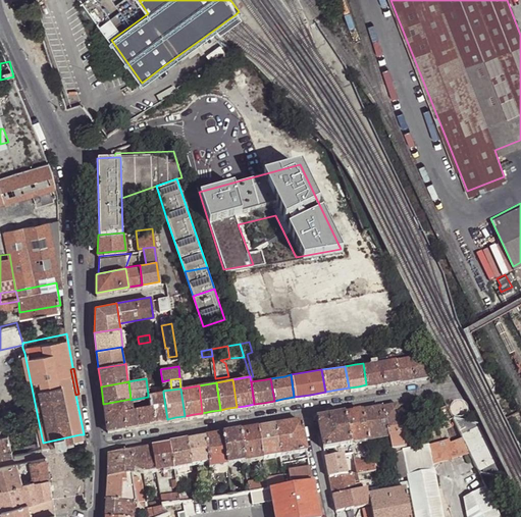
[(158,420),(167,419),(163,393),(148,395),(148,397),(150,406),(152,421),(158,420)]
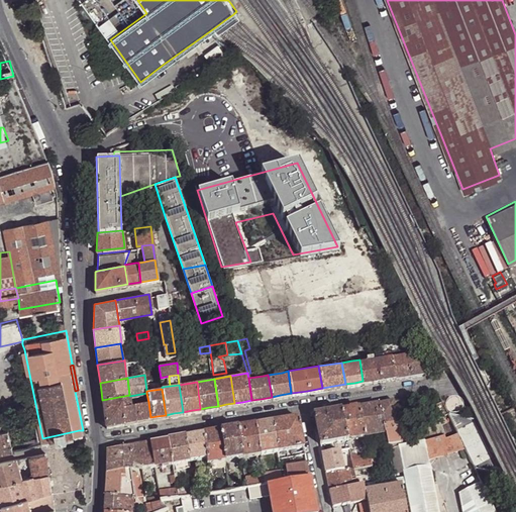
[(129,395),(102,400),(106,424),(119,422),(133,420),(131,405),(129,396),(129,395)]
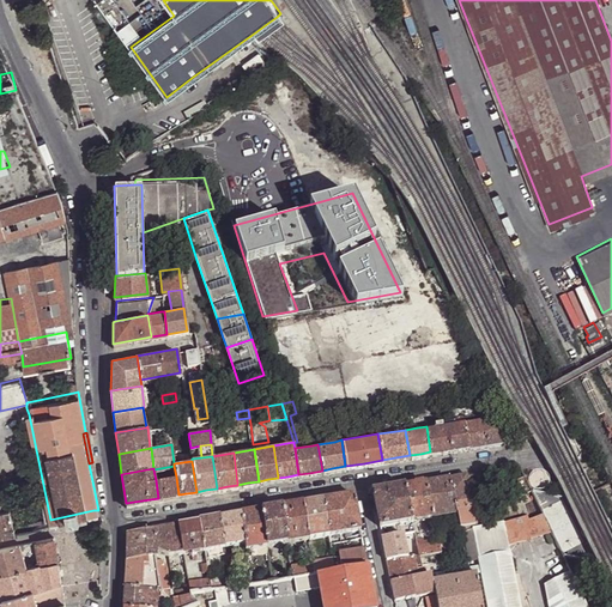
[(450,473),(448,473),(456,509),(459,522),(476,520),(466,471),(450,473)]
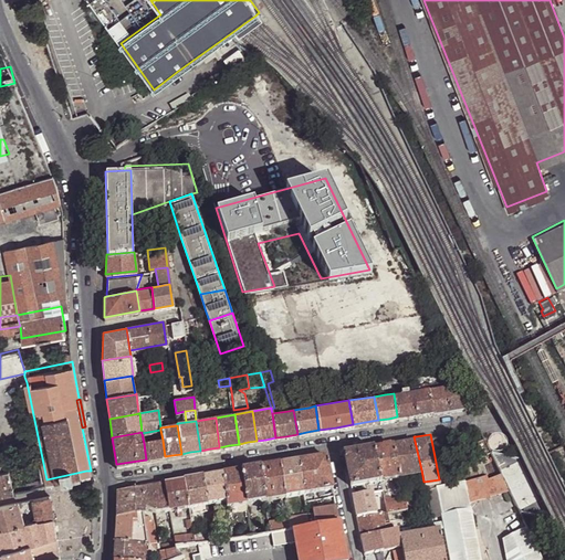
[(490,448),(483,435),(471,441),(478,454),(490,448)]
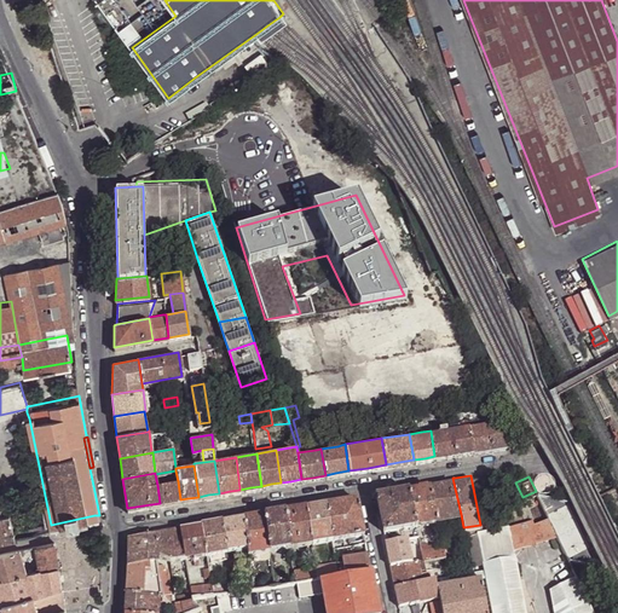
[(428,483),(437,518),(461,514),(452,478),(434,481),(428,483)]
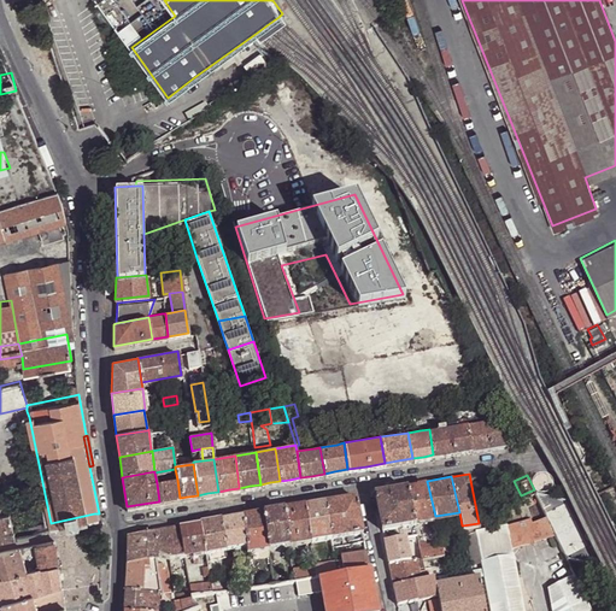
[(169,500),(180,498),(177,480),(157,483),(159,501),(169,500)]
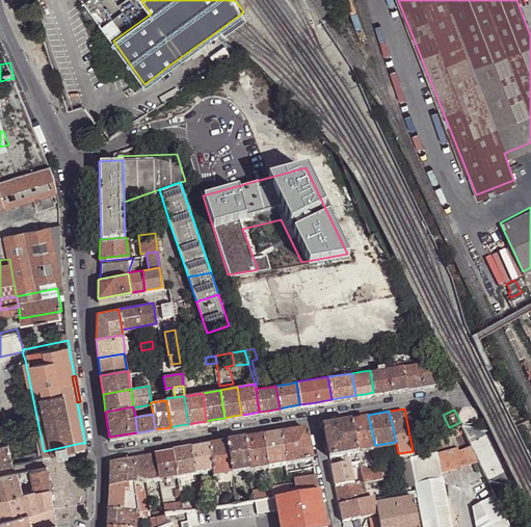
[(356,448),(375,445),(368,415),(353,417),(350,418),(356,448)]
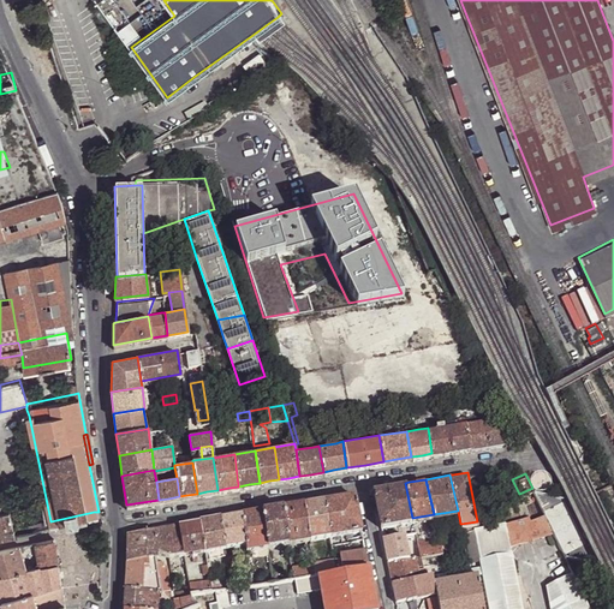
[(373,488),(380,524),(412,518),(405,483),(382,487),(373,488)]
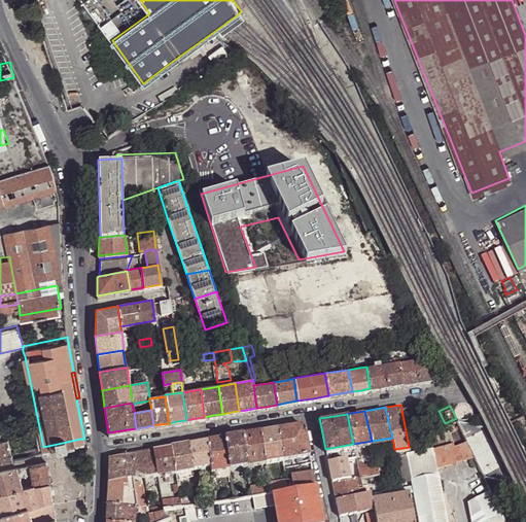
[(284,424),(277,426),(282,456),(309,451),(303,421),(284,424)]
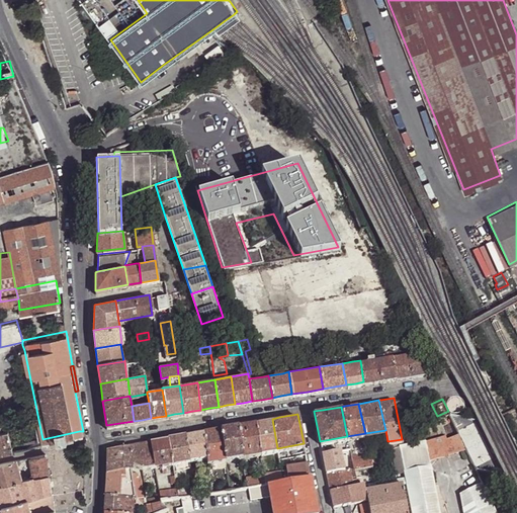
[(258,421),(255,421),(260,451),(277,448),(272,419),(258,421)]
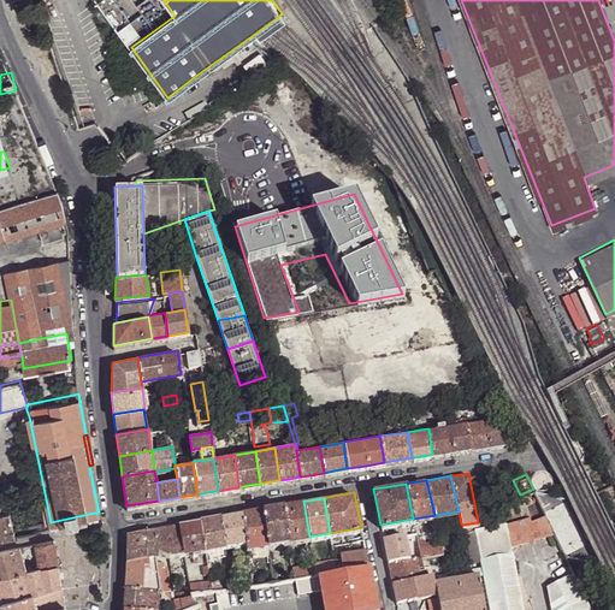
[(287,504),(282,504),(289,540),(309,537),(303,501),(287,504)]
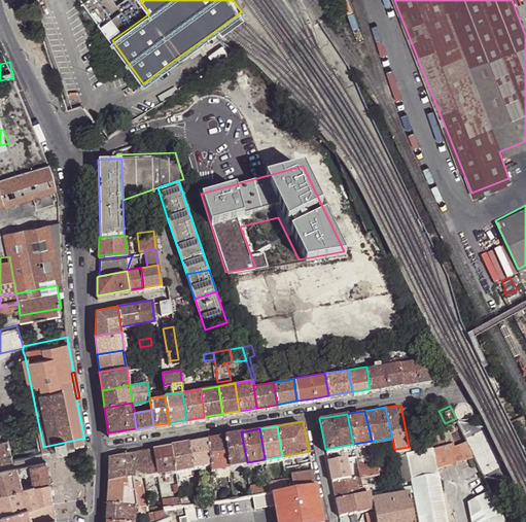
[(0,455),(12,453),(11,447),(8,431),(0,432),(0,433),(0,455)]
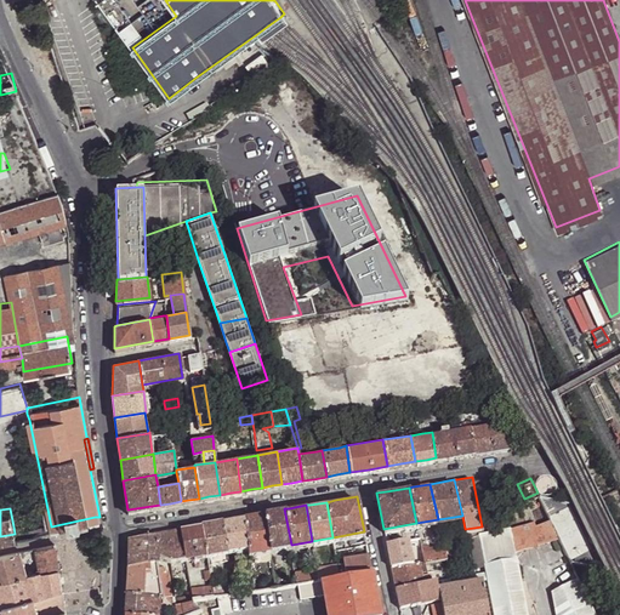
[(269,512),(263,512),(269,548),(291,545),(284,508),(269,512)]
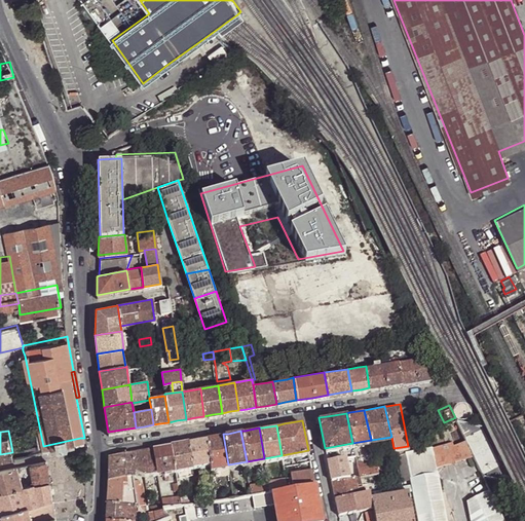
[(209,436),(205,437),(210,462),(211,468),(228,464),(223,434),(209,436)]
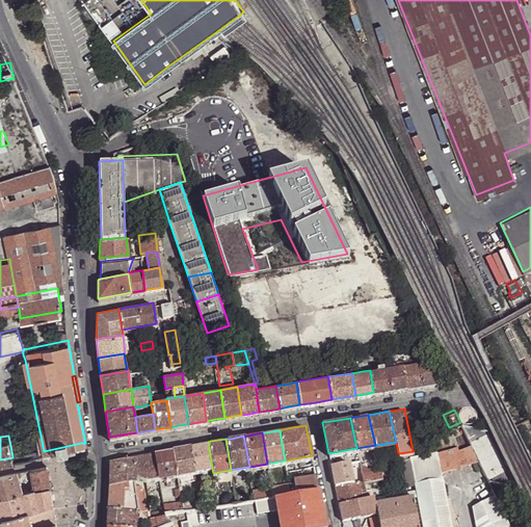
[(193,445),(190,445),(194,471),(212,468),(208,442),(193,445)]
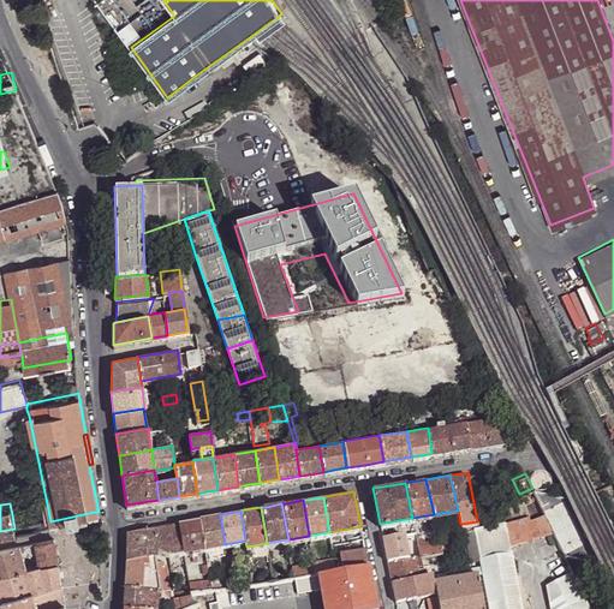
[(553,529),(544,512),(531,518),(529,513),(525,514),(525,515),(529,529),(530,535),(553,529)]
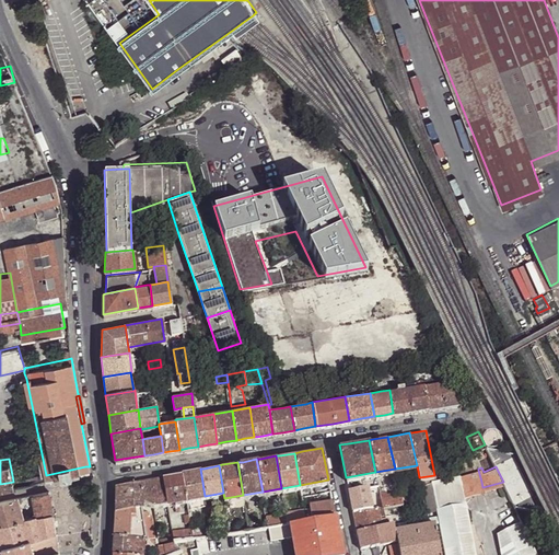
[(187,471),(181,472),(186,499),(205,496),(200,469),(187,471)]
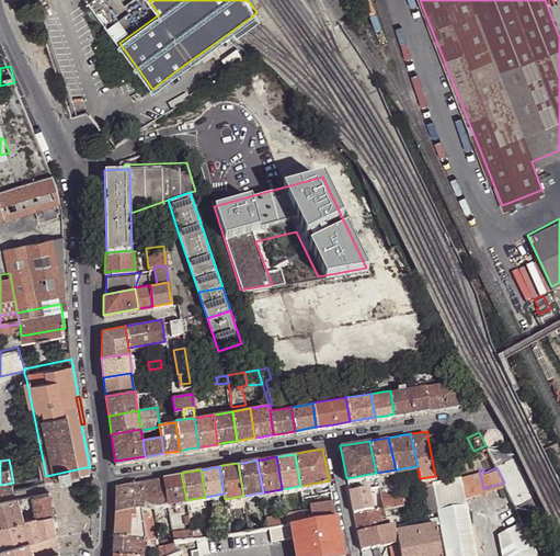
[(464,474),(460,475),(464,494),(483,488),(482,483),(479,471),(479,469),(468,473),(464,474)]
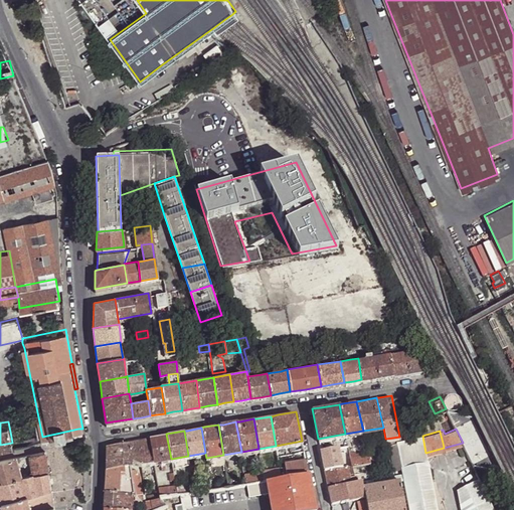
[(12,443),(38,438),(36,432),(11,437),(12,443)]
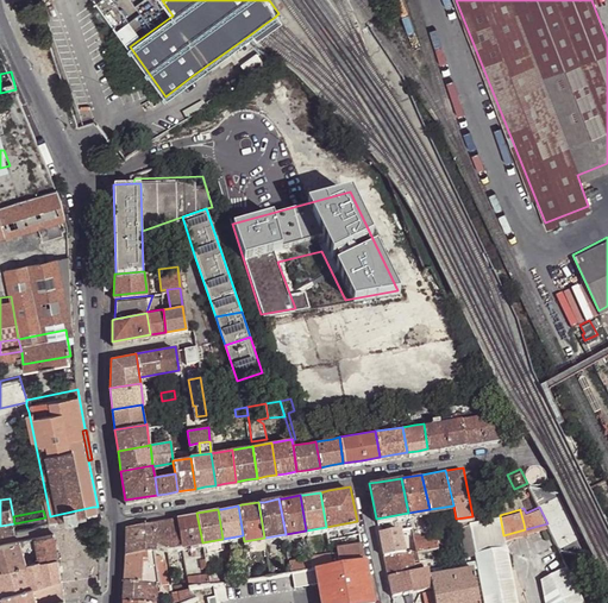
[(182,515),(176,516),(181,545),(188,545),(194,544),(202,542),(196,513),(182,515)]
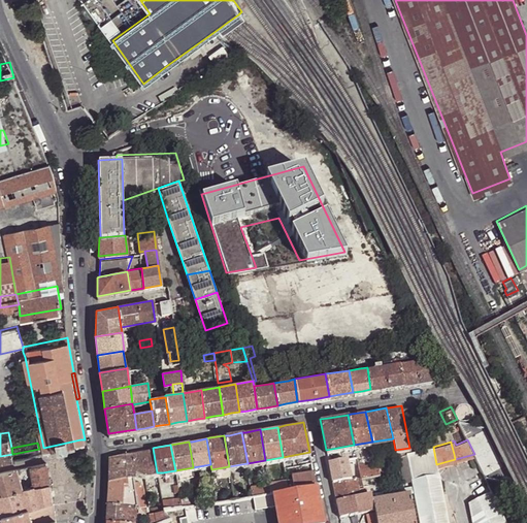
[(414,483),(420,522),(448,522),(436,464),(433,447),(406,452),(412,478),(413,484),(414,483)]
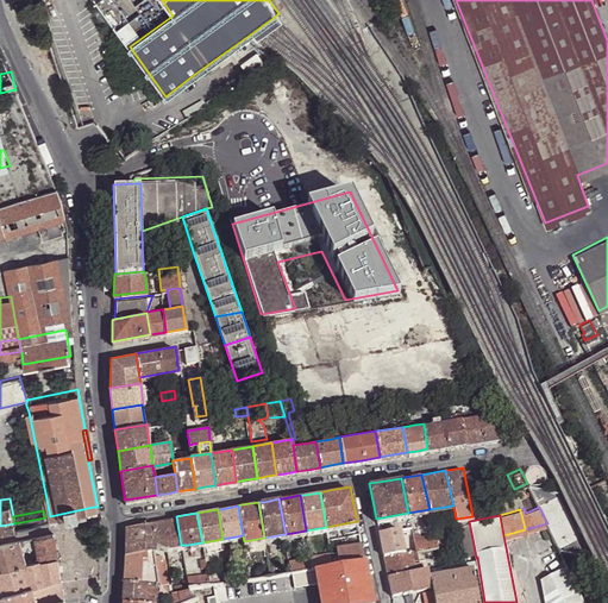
[(155,520),(154,520),(155,541),(165,547),(181,545),(176,516),(169,517),(155,520)]
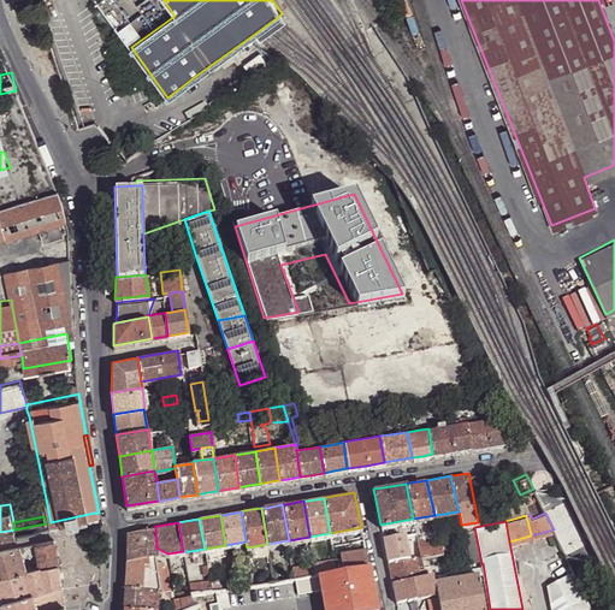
[(126,532),(126,560),(131,556),(157,554),(157,548),(155,526),(126,532)]
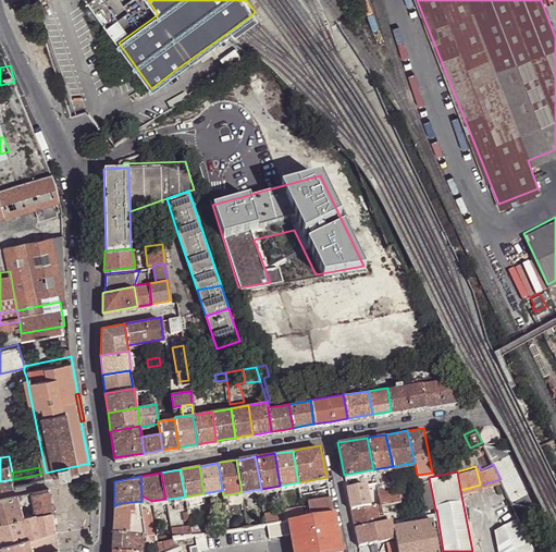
[(427,505),(434,504),(429,477),(421,478),(427,505)]
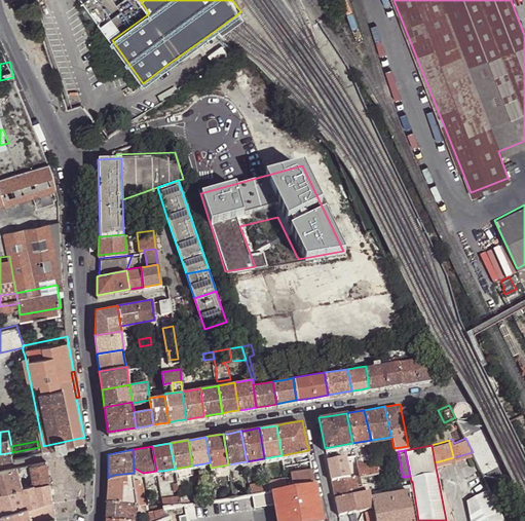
[(331,478),(353,474),(349,453),(327,457),(331,478)]
